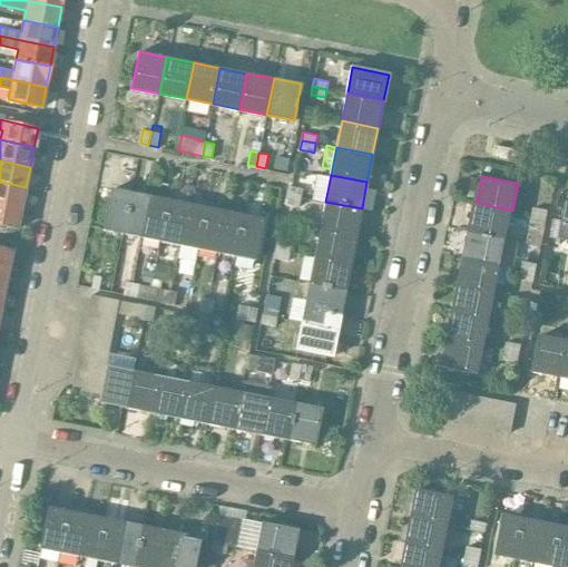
[(26,187),(0,182),(0,202),(22,206),(26,187)]
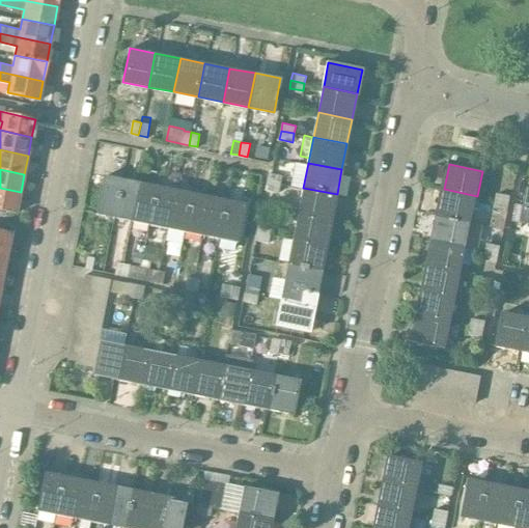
[(269,172),(268,181),(280,184),(282,175),(269,172)]
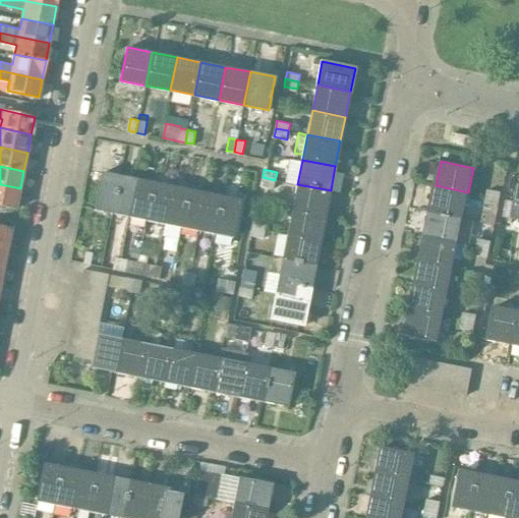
[(119,175),(102,172),(95,209),(112,212),(119,175)]
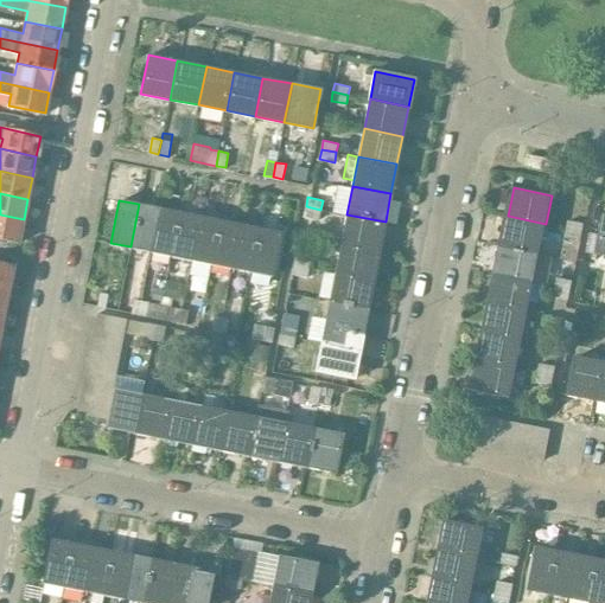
[(160,209),(139,204),(131,247),(151,251),(160,209)]
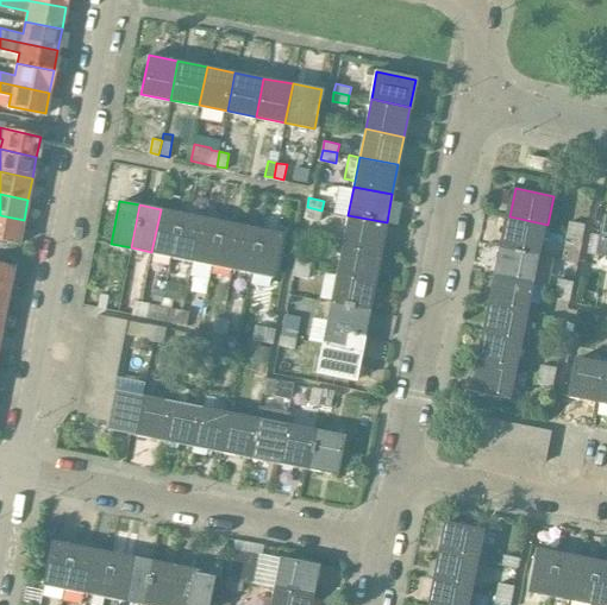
[(321,210),(307,207),(305,216),(320,220),(321,210)]
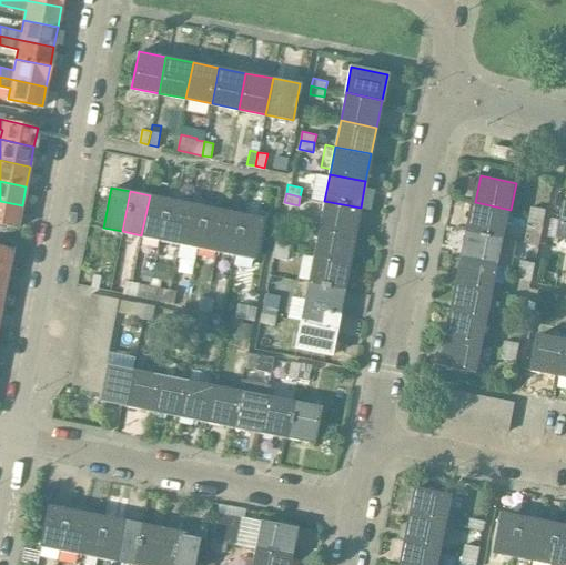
[(169,199),(150,195),(141,235),(161,239),(169,199)]
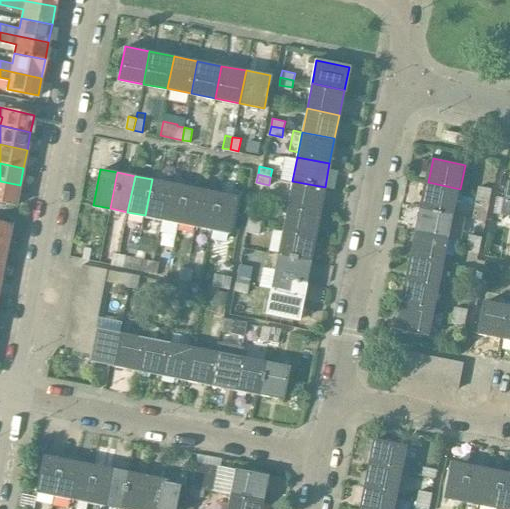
[(169,183),(152,179),(145,215),(161,219),(169,183)]
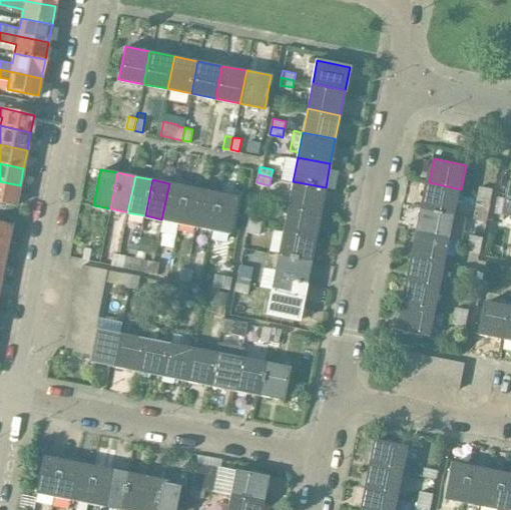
[(0,201),(16,204),(20,185),(0,181),(0,201)]
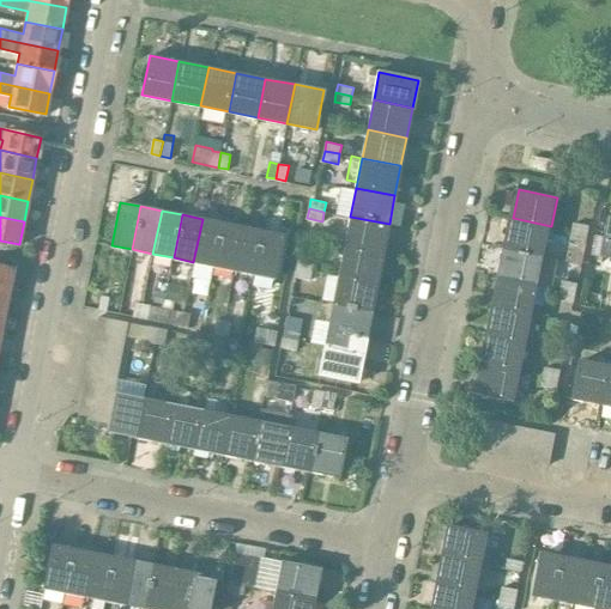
[(389,224),(350,217),(345,245),(383,253),(389,224)]
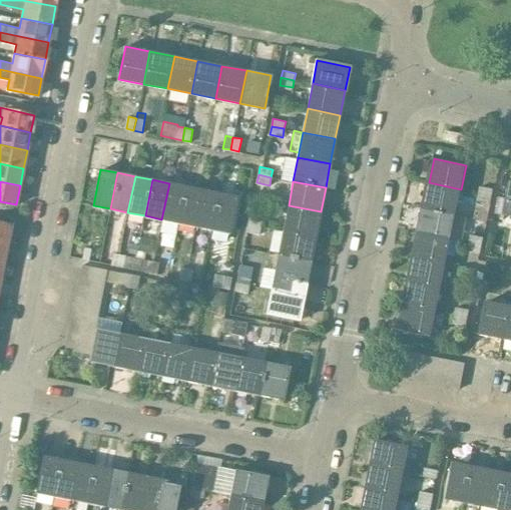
[(461,189),(429,182),(424,206),(456,213),(461,189)]
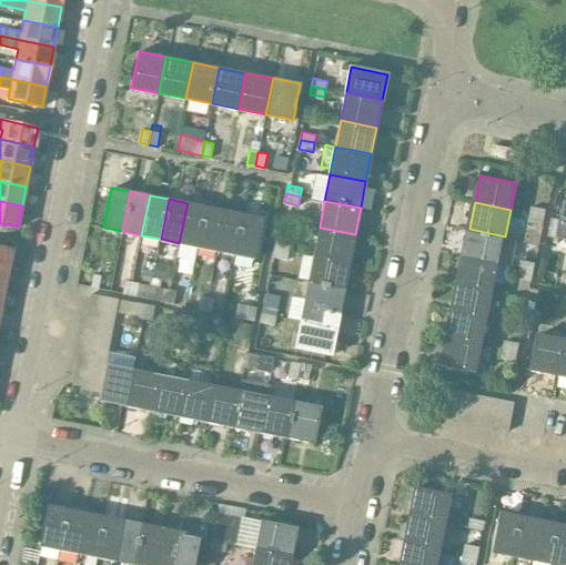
[(205,207),(188,203),(179,243),(198,246),(205,207)]
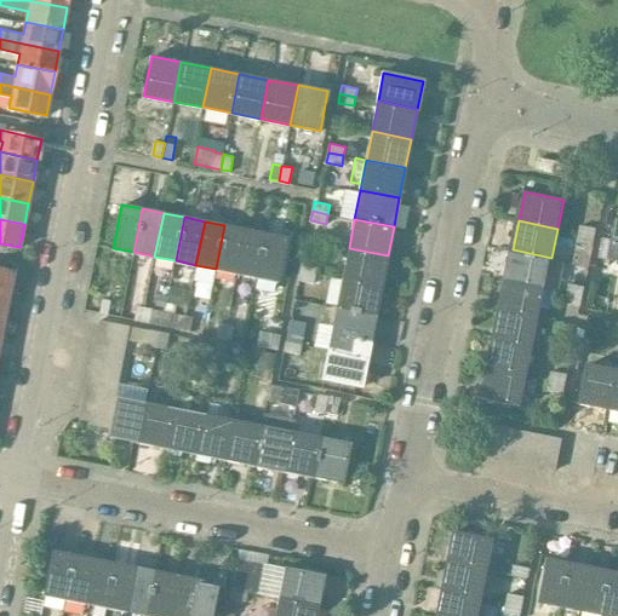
[(582,224),(581,234),(595,236),(598,228),(582,224)]
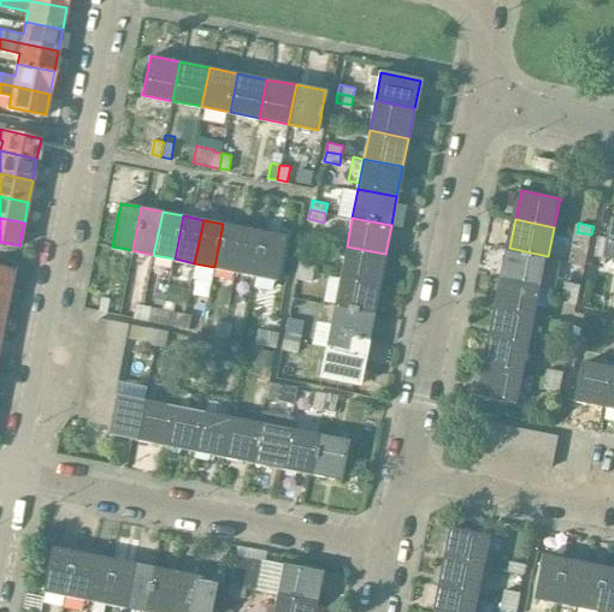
[(243,227),(223,224),(214,267),(235,271),(243,227)]
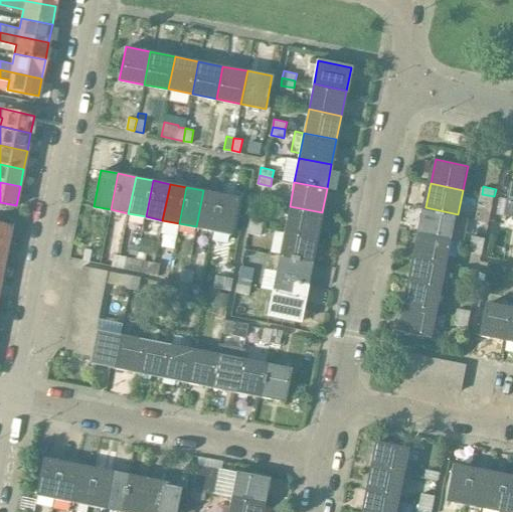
[(220,194),(203,190),(196,226),(213,230),(220,194)]
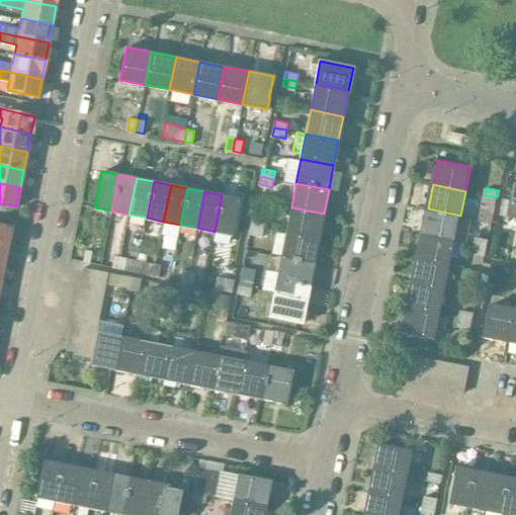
[(240,198),(222,195),(215,232),(233,235),(240,198)]
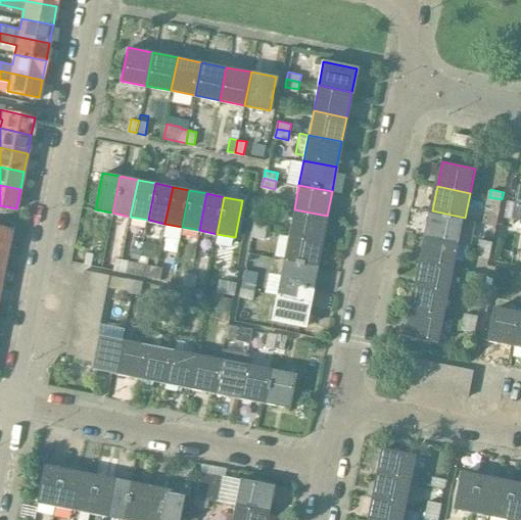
[(502,199),(489,197),(487,205),(501,208),(502,199)]
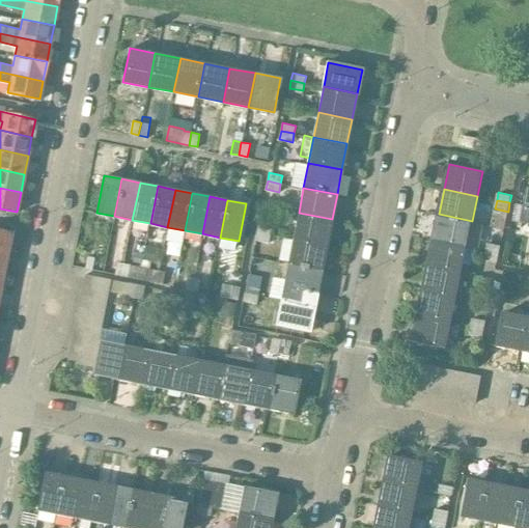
[(332,219),(299,213),(294,238),(327,245),(332,219)]
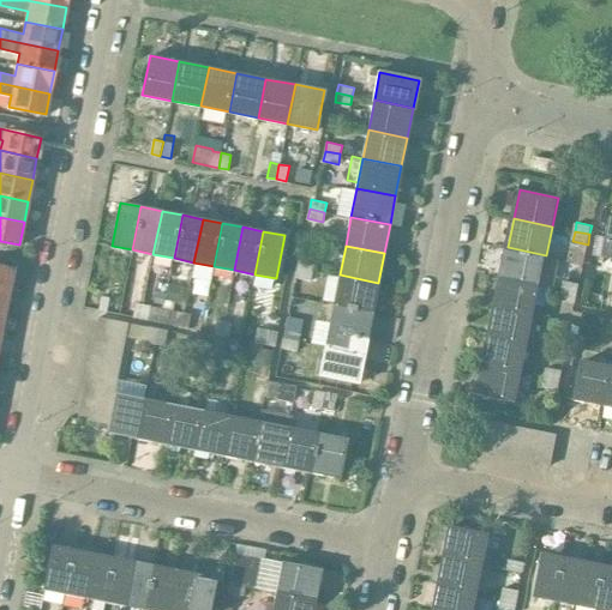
[(546,255),(508,247),(502,276),(540,283),(546,255)]
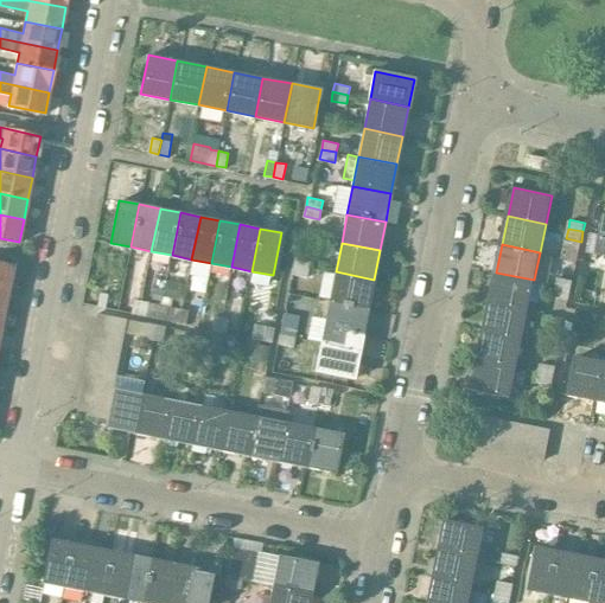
[(295,255),(294,264),(309,267),(311,257),(295,255)]
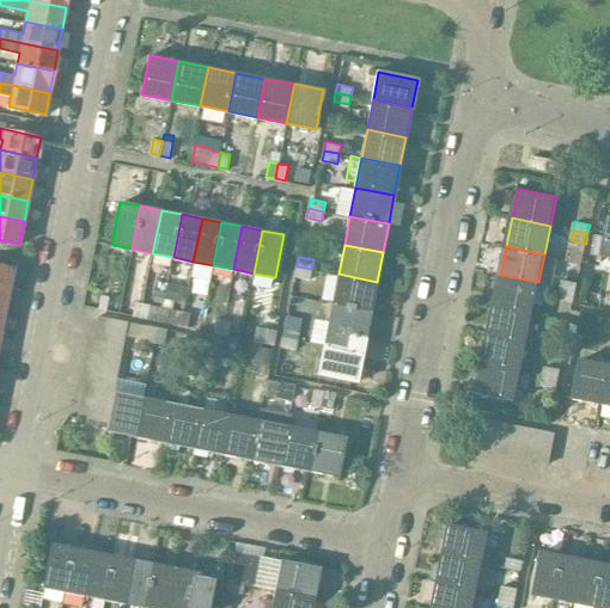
[(4,265),(0,264),(0,287),(10,289),(14,268),(4,265)]
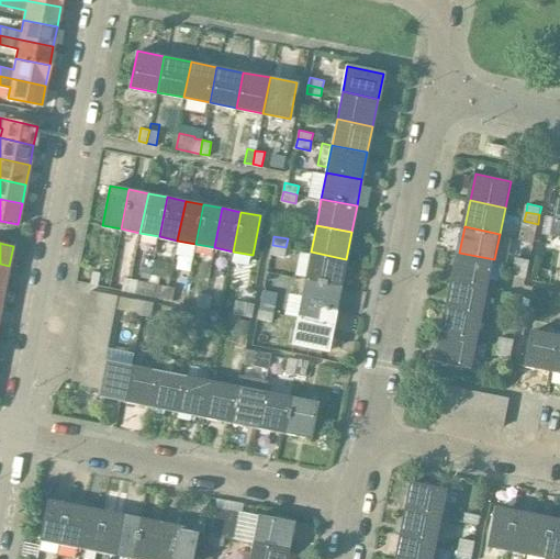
[(286,247),(272,245),(270,254),(284,256),(286,247)]
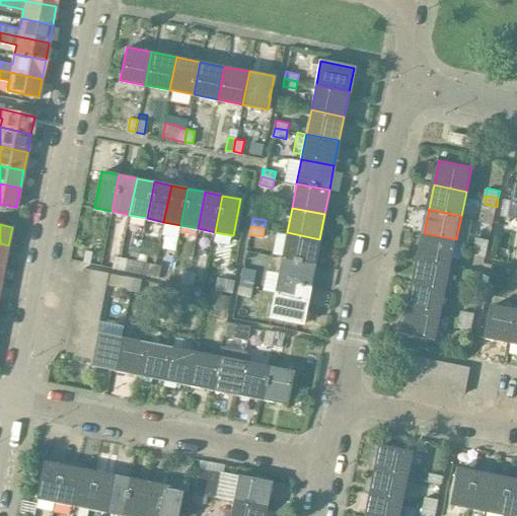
[(319,239),(287,232),(282,255),(314,263),(319,239)]
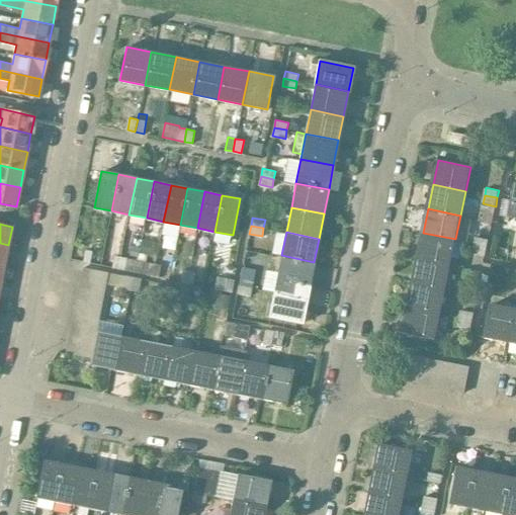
[(455,239),(423,233),(418,257),(451,264),(455,239)]
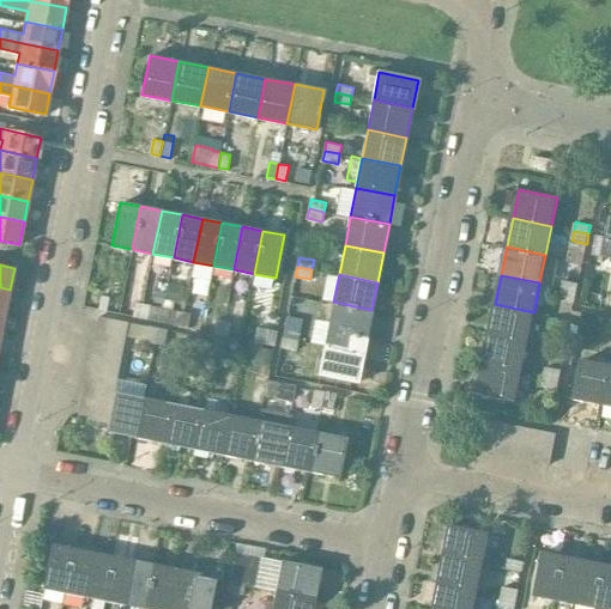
[(578,291),(580,282),(564,279),(562,287),(578,291)]
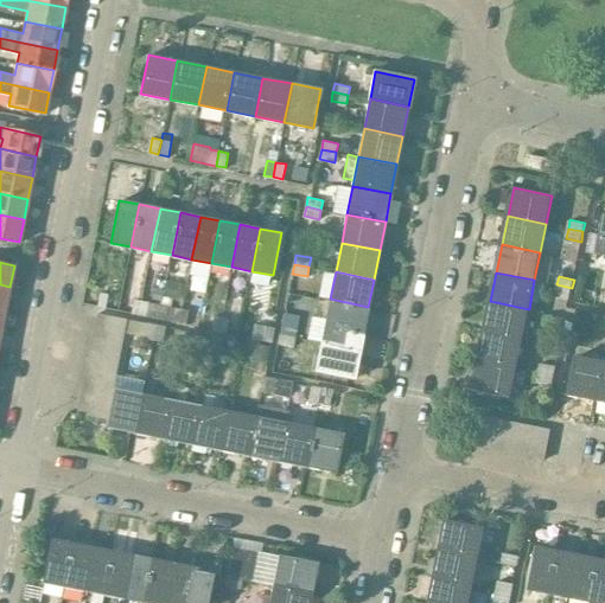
[(10,287),(0,284),(0,307),(5,308),(10,287)]
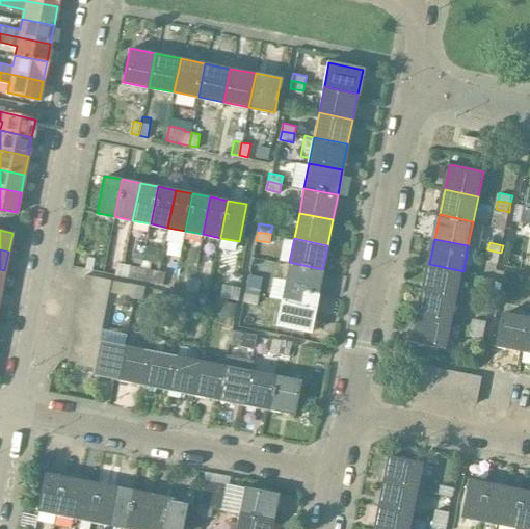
[(487,249),(486,260),(500,262),(501,253),(487,249)]
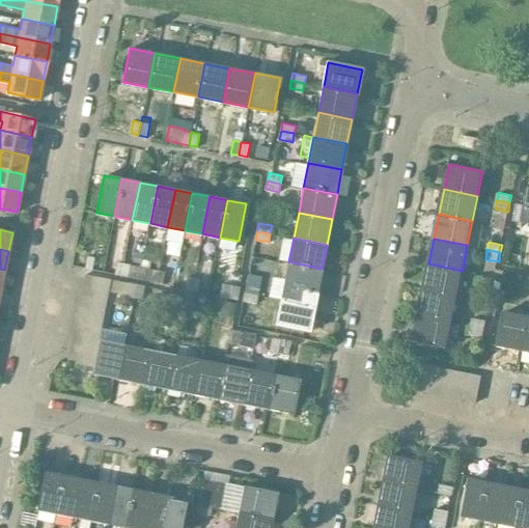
[(142,261),(144,253),(135,251),(133,259),(142,261)]
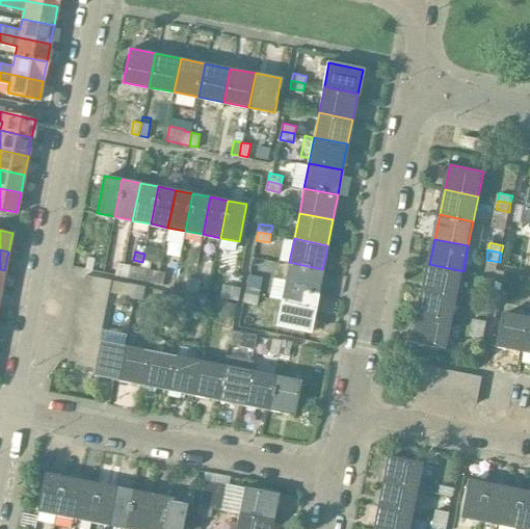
[(88,256),(86,268),(93,269),(95,258),(88,256)]
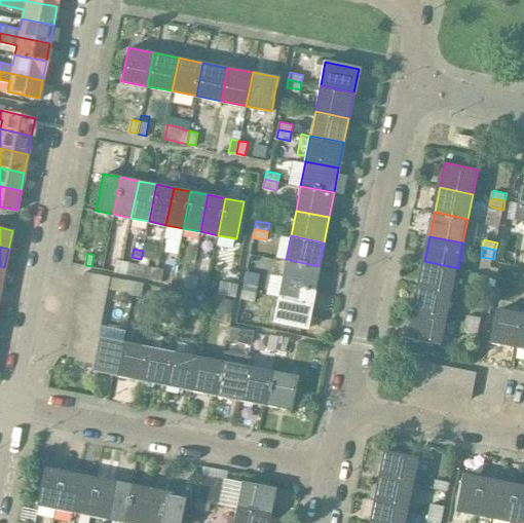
[(148,264),(149,255),(142,254),(140,263),(148,264)]
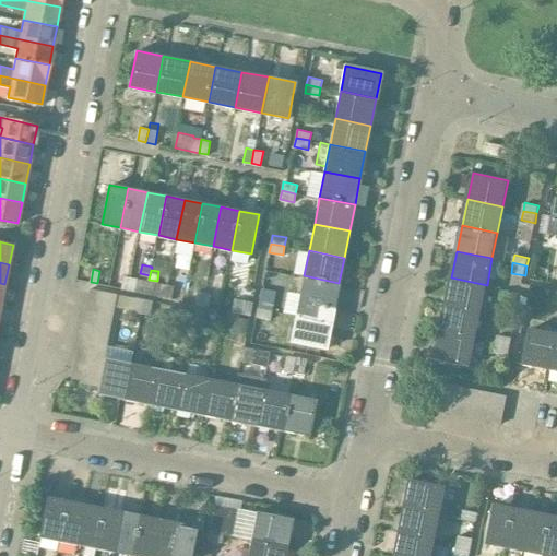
[(339,283),(304,275),(300,275),(296,293),(300,293),(296,315),(317,319),(319,307),(333,310),(339,283)]
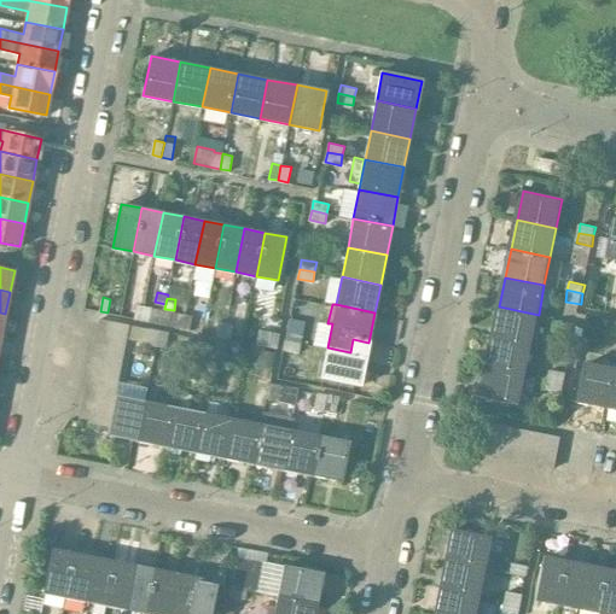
[(149,321),(151,308),(144,305),(141,320),(149,321)]
